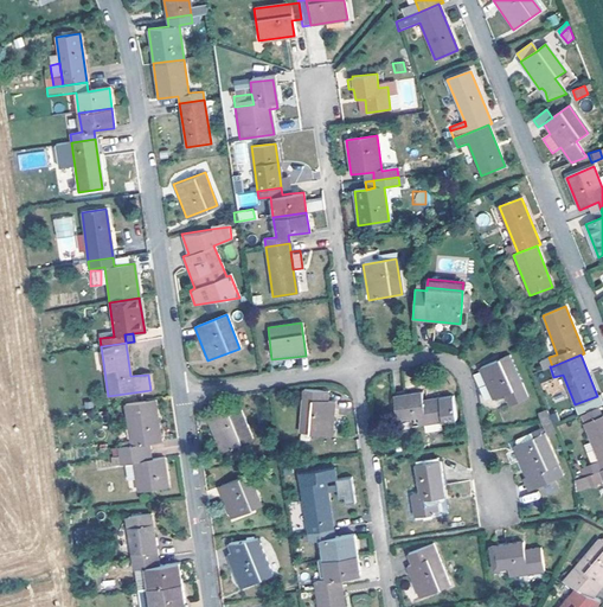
[(526,400),(510,357),(481,369),(493,401),(505,395),(510,407),(526,400)]
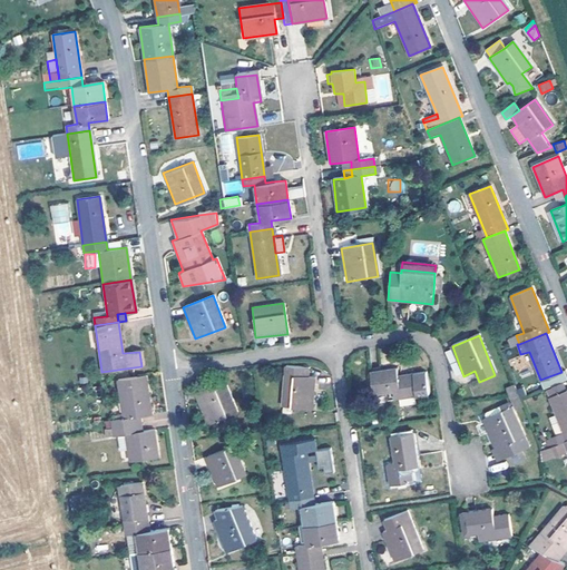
[(517,344),(519,344),(516,335),(509,338),(511,346),(517,344)]
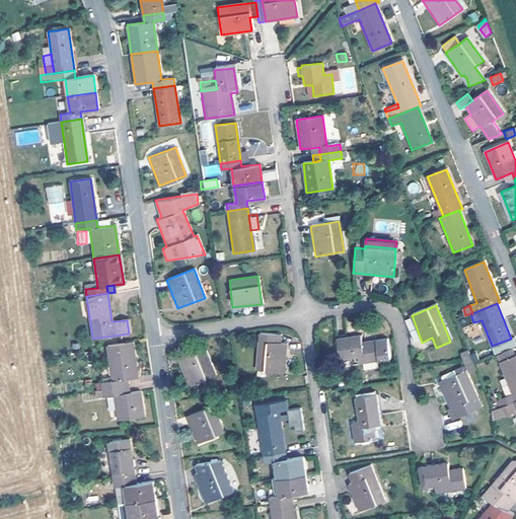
[(410,341),(415,340),(409,318),(402,319),(410,341)]
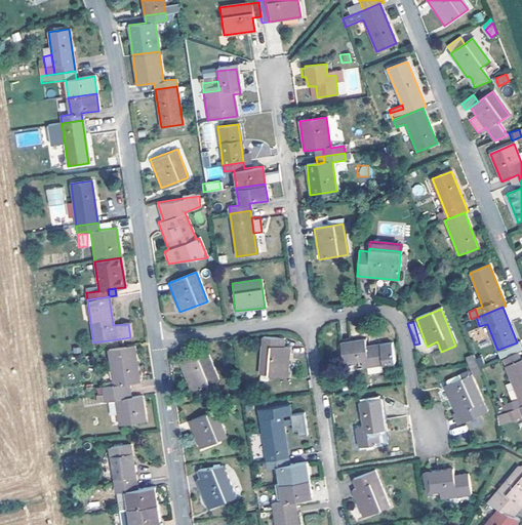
[(283,339),(263,337),(259,374),(287,377),(289,348),(283,348),(283,339)]
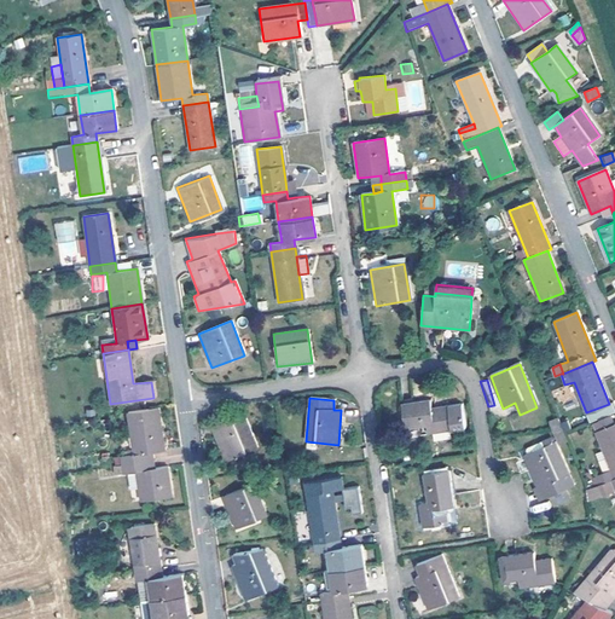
[(430,409),(429,400),(400,404),(404,428),(425,426),(427,433),(464,428),(460,405),(430,409)]
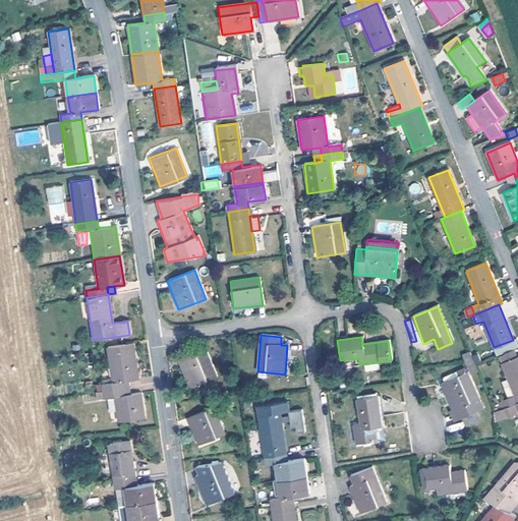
[(103,384),(103,391),(123,389),(122,381),(127,381),(137,379),(132,343),(107,347),(112,383),(103,384)]
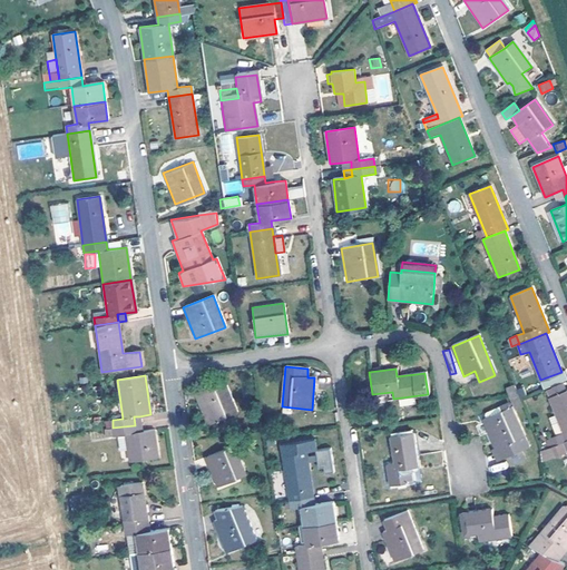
[(236,412),(223,382),(194,393),(206,424),(236,412)]
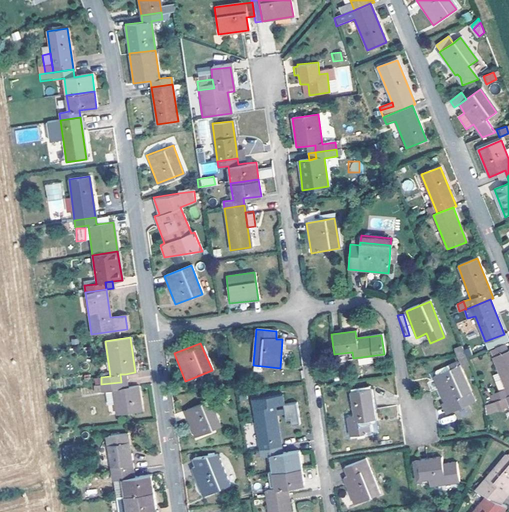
[(499,400),(508,395),(508,350),(508,351),(506,346),(497,350),(499,354),(494,357),(507,389),(497,393),(499,400)]
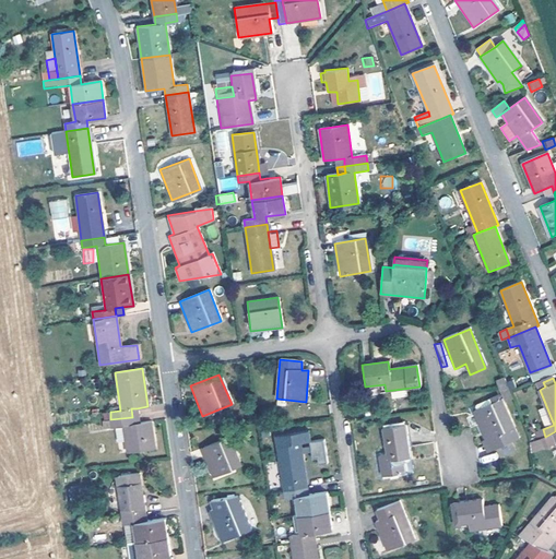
[(512,400),(508,389),(500,390),(503,396),(504,396),(506,402),(512,400)]
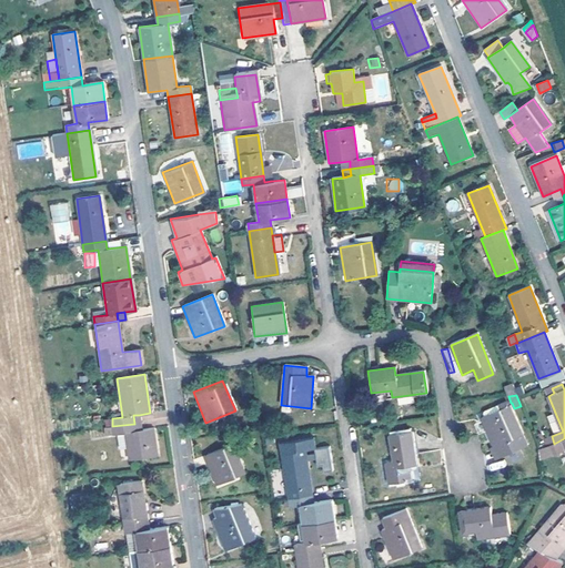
[(525,447),(510,407),(482,418),(493,448),(497,458),(502,457),(505,465),(522,459),(518,449),(525,447)]
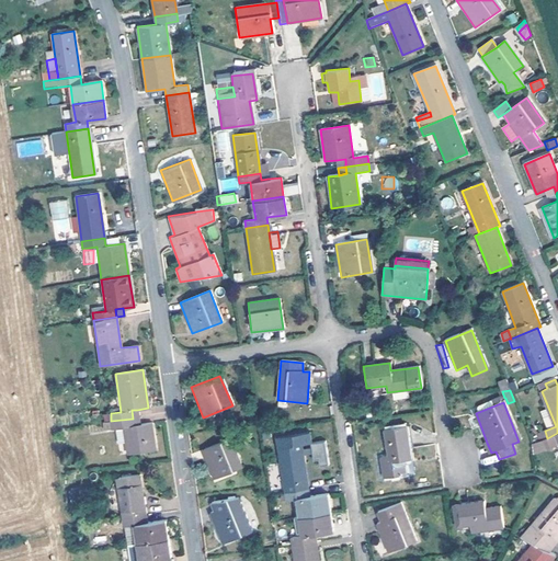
[(133,419),(111,421),(103,423),(104,430),(115,428),(124,427),(126,443),(127,454),(155,449),(151,423),(140,424),(135,425),(133,419)]
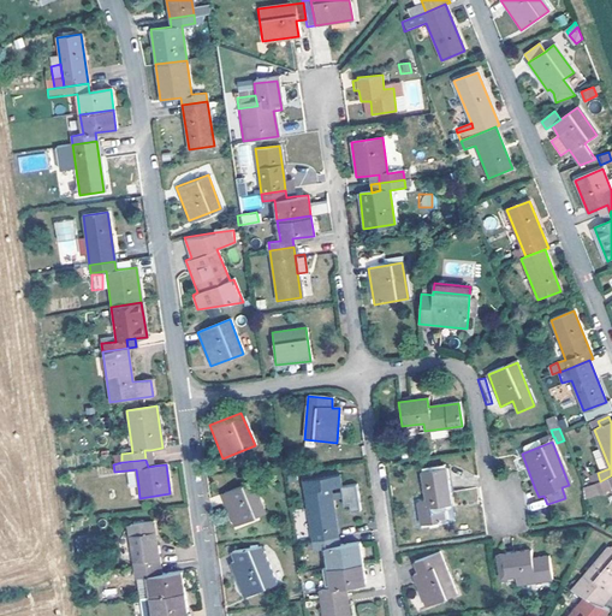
[(447,493),(443,468),(421,472),(425,499),(416,501),(419,525),(443,521),(440,505),(449,504),(447,493)]
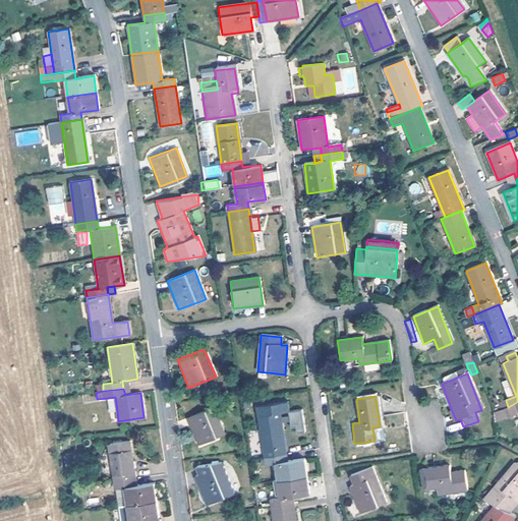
[(117,411),(115,397),(107,398),(109,412),(117,411)]
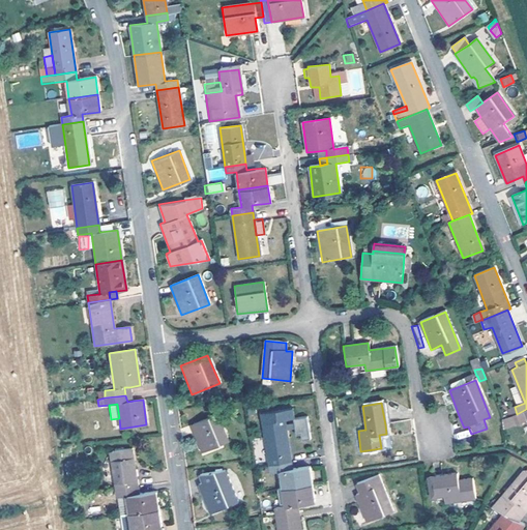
[(262,412),(269,465),(291,462),(284,419),(293,417),(292,408),(262,412)]
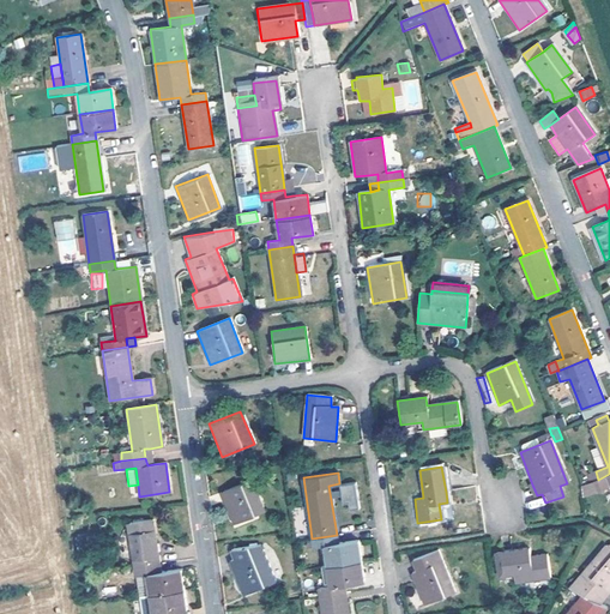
[(609,474),(598,480),(581,487),(586,497),(609,486),(609,474)]
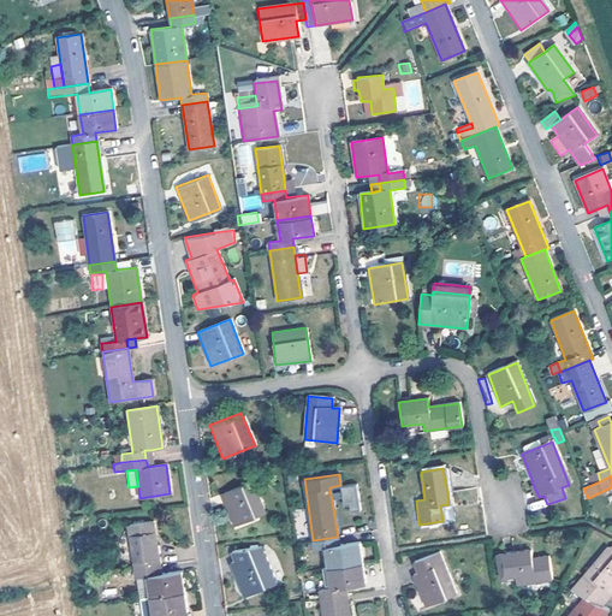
[(263,513),(251,481),(221,493),(235,525),(263,513)]
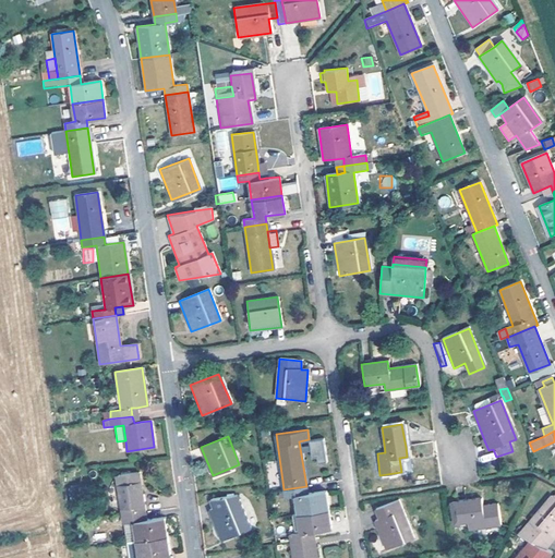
[(116,475),(121,516),(144,512),(137,472),(116,475)]
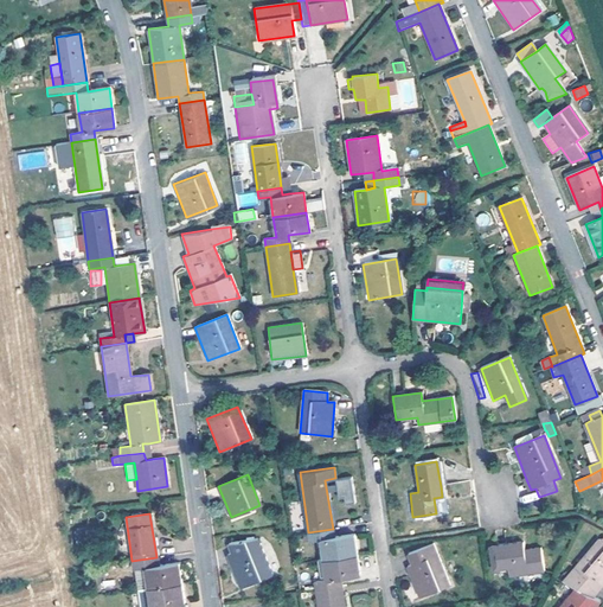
[(90,525),(76,528),(77,538),(91,536),(90,525)]
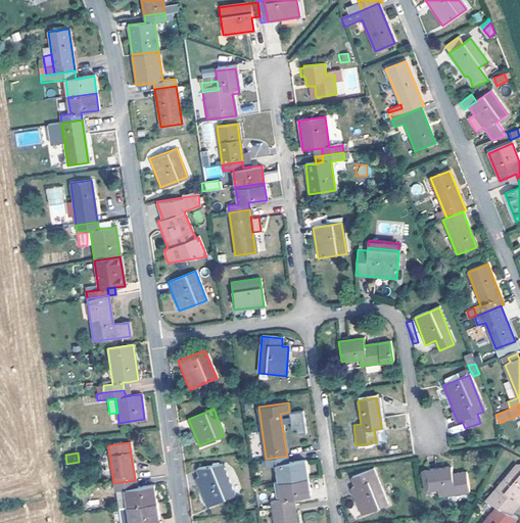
[(277,465),(279,482),(308,478),(305,461),(288,463),(287,456),(266,459),(267,467),(277,465)]
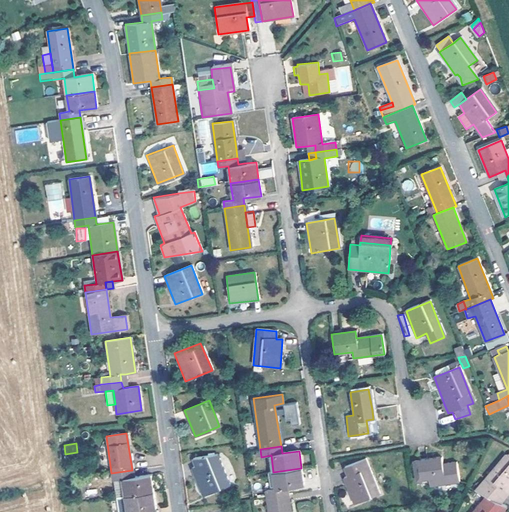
[(477,490),(487,495),(502,502),(508,493),(508,453),(508,452),(477,490)]
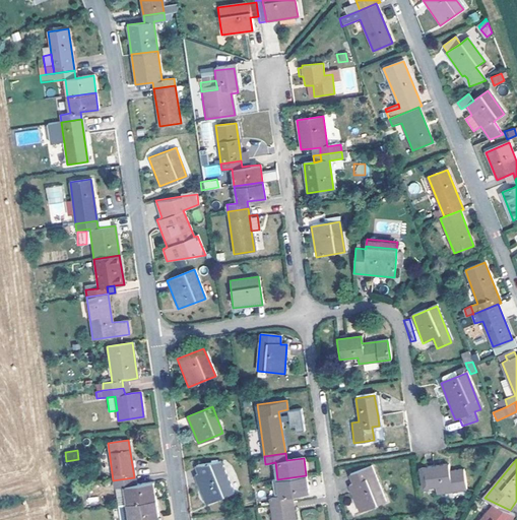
[(233,493),(220,460),(196,464),(199,472),(194,473),(205,503),(233,493)]
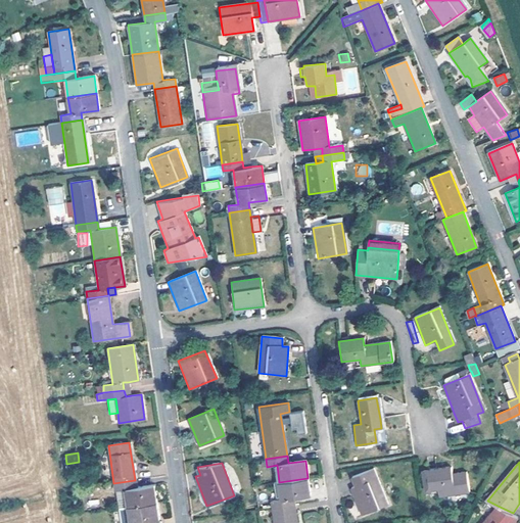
[(454,475),(453,468),(428,471),(431,491),(448,489),(451,495),(470,492),(468,474),(454,475)]
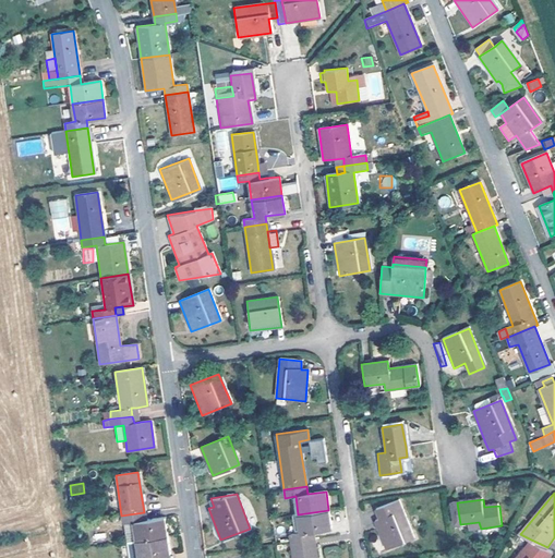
[(386,549),(412,538),(397,500),(375,508),(378,519),(374,521),(386,549)]
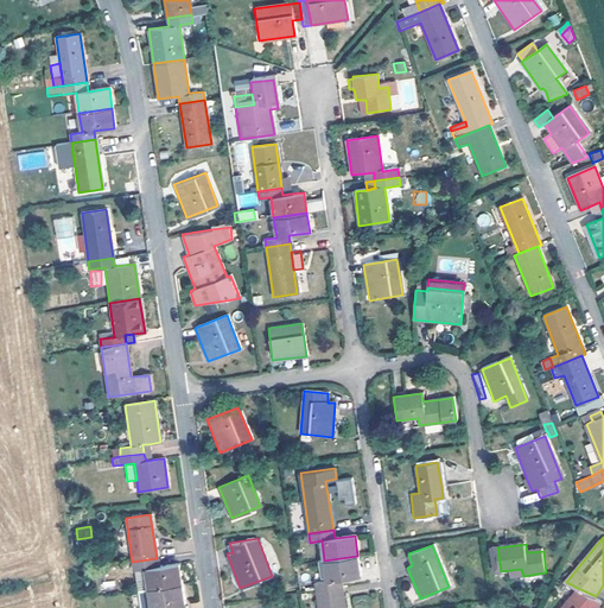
[(316,583),(317,589),(341,586),(341,580),(361,576),(357,556),(324,561),(328,582),(316,583)]
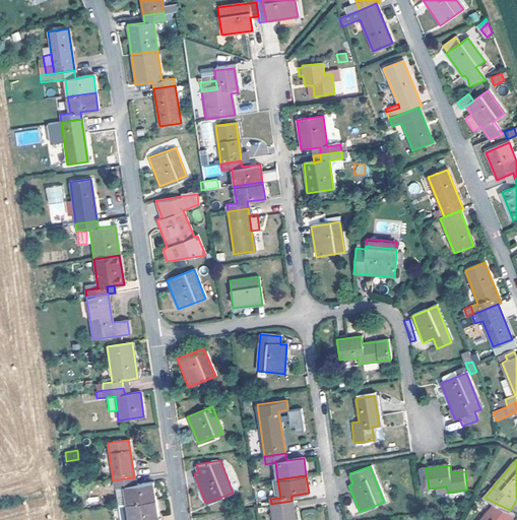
[(134,477),(113,480),(114,486),(125,485),(127,503),(155,499),(152,481),(135,484),(134,477)]
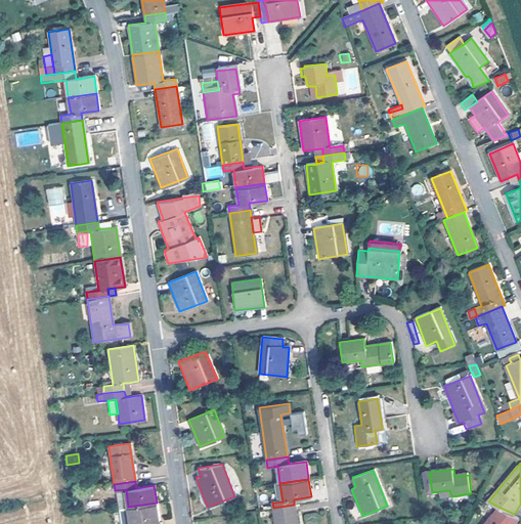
[(283,501),(279,483),(269,484),(272,503),(283,501)]
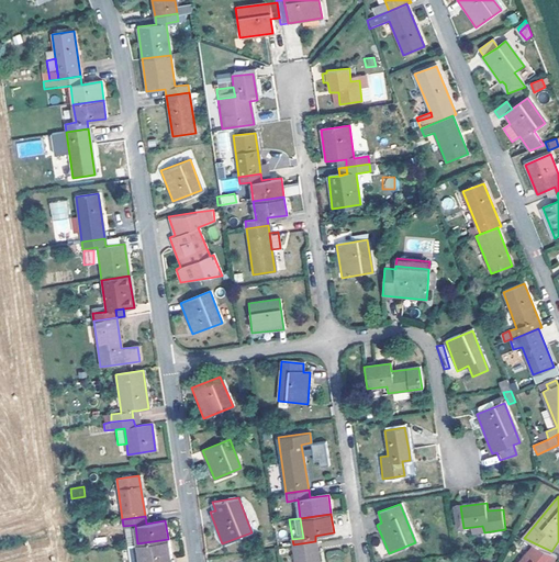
[(170,559),(168,539),(137,543),(140,561),(151,561),(152,561),(159,560),(170,559)]
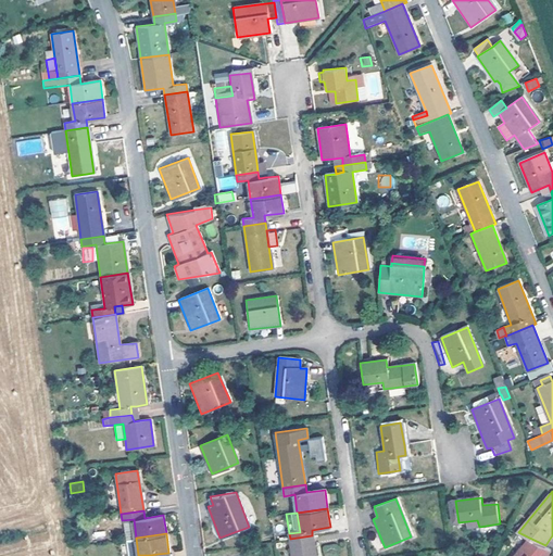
[(315,555),(312,535),(290,539),(291,555),(315,555)]
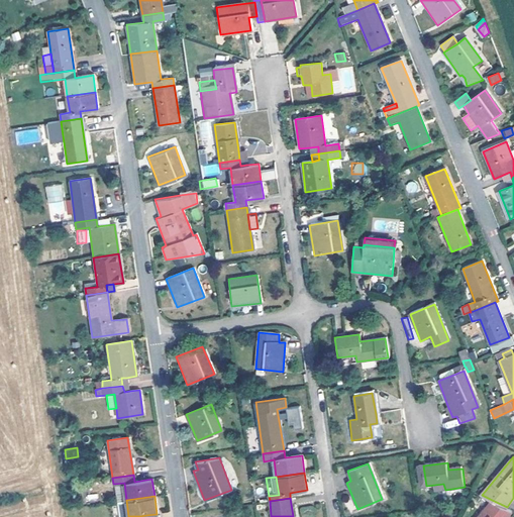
[(507,507),(492,500),(477,516),(508,516),(513,510),(507,507)]
